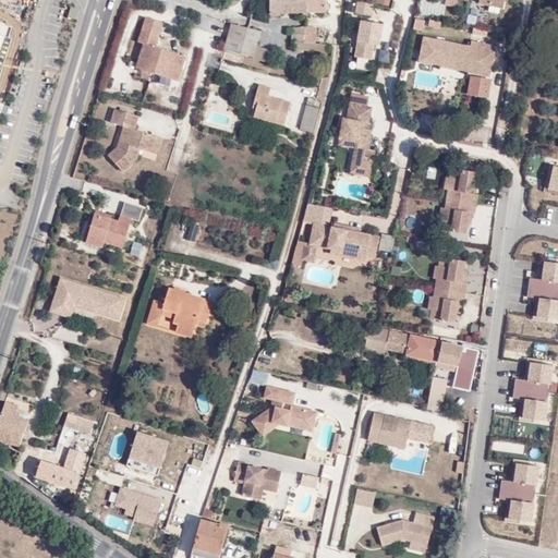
[(282,0),(269,0),(269,12),(283,12),(282,0)]
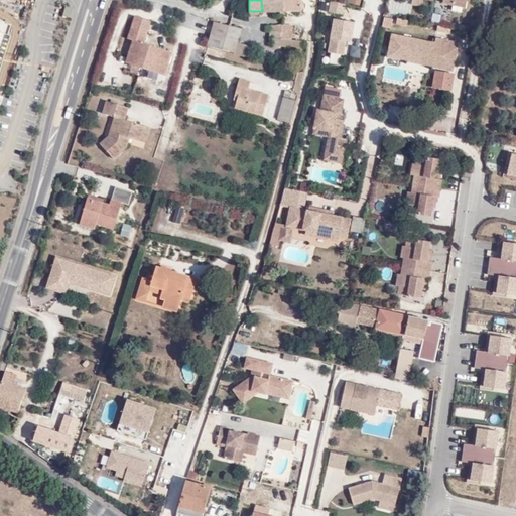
[(261,0),(262,11),(283,10),(283,0),(261,0)]
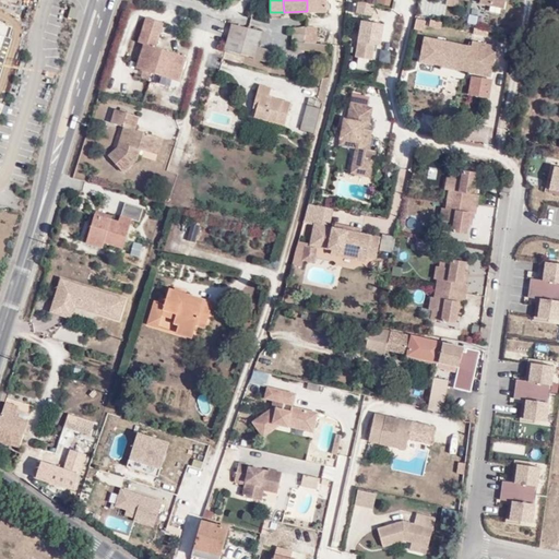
[(326,0),(307,0),(307,11),(326,11),(326,0)]
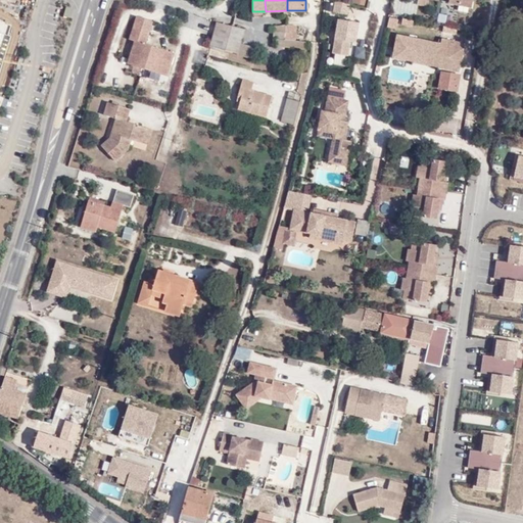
[(448,0),(448,2),(459,5),(458,11),(467,13),(469,6),(471,7),(472,0),(448,0)]
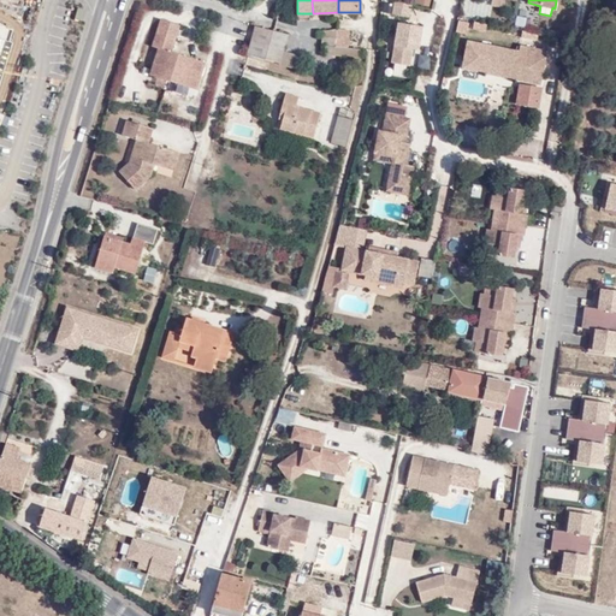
[(412,6),(394,3),(391,13),(410,17),(412,6)]
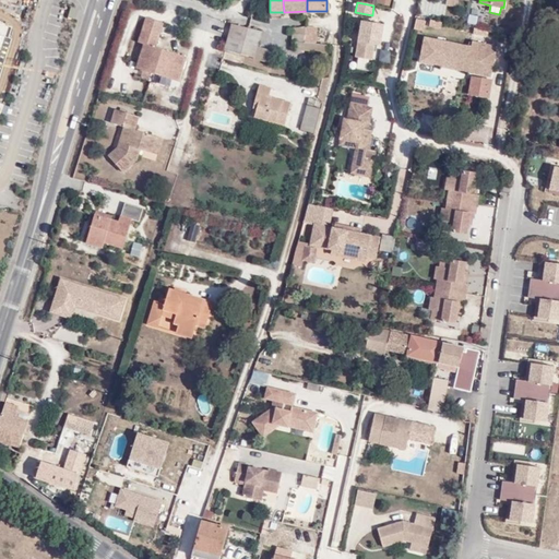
[(140,69),(178,81),(186,56),(155,47),(163,23),(145,18),(138,43),(146,45),(140,69)]
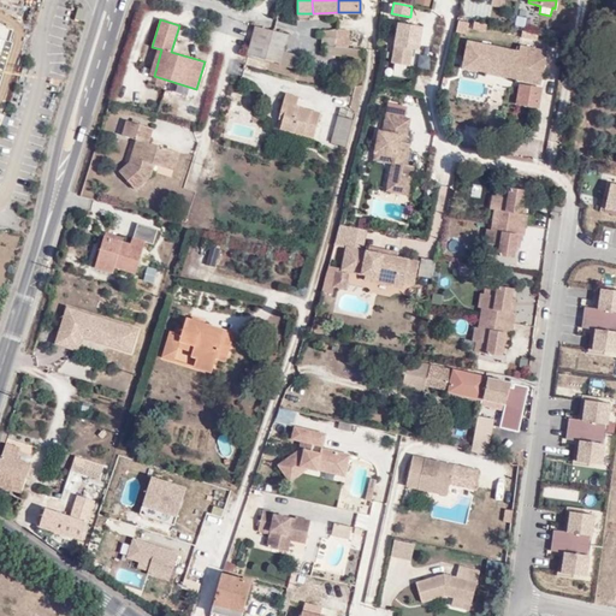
[(469,23),(457,21),(455,33),(467,35),(469,23)]
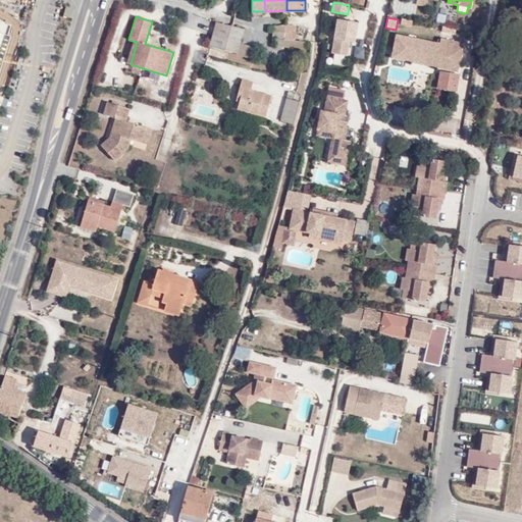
[(416,21),(403,18),(402,24),(415,28),(416,21)]
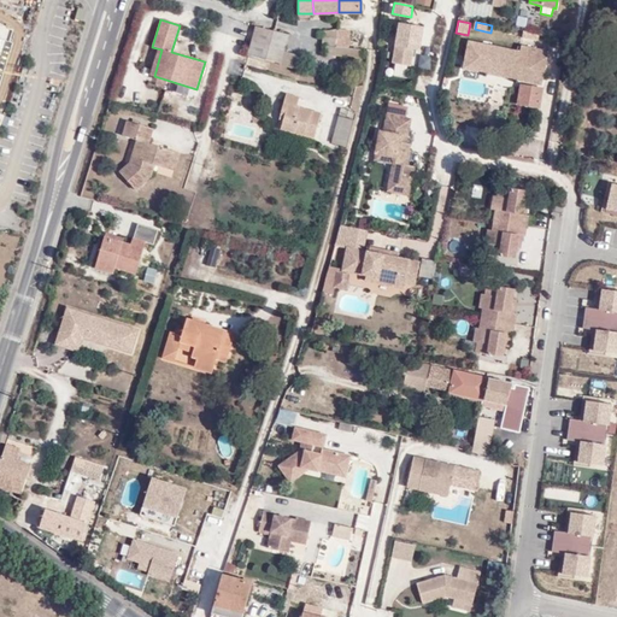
[(421,51),(424,29),(400,24),(397,47),(394,63),(413,66),(416,51),(421,51)]
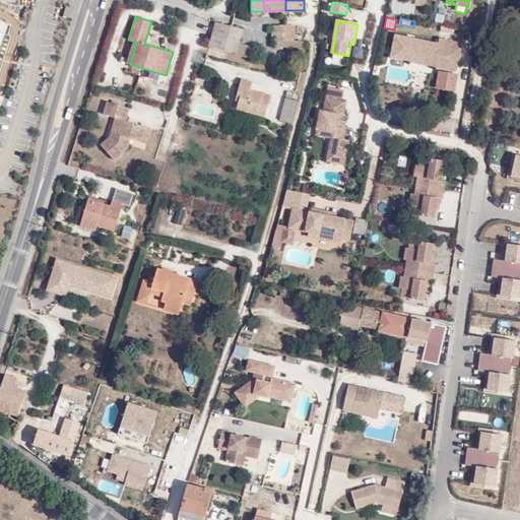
[(243,28),(214,21),(208,43),(237,51),(240,39),(243,28)]
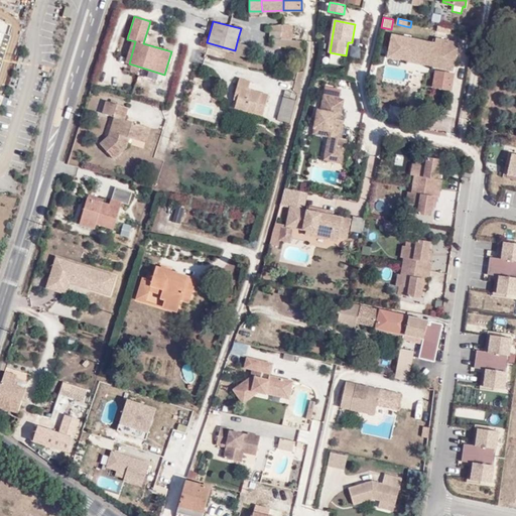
[(270,23),(270,36),(281,37),(282,22),(270,23)]
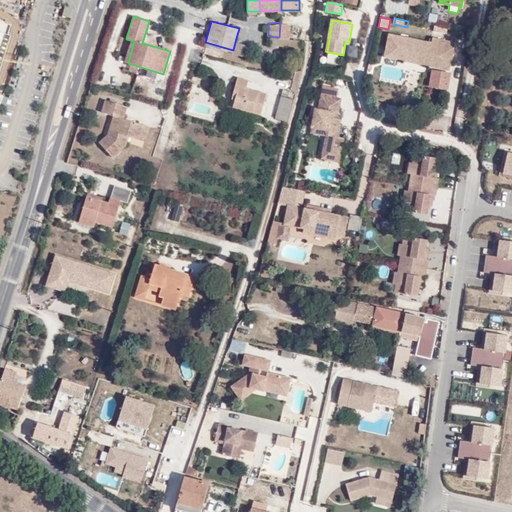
[(448,28),(434,25),(433,30),(447,33),(448,28)]
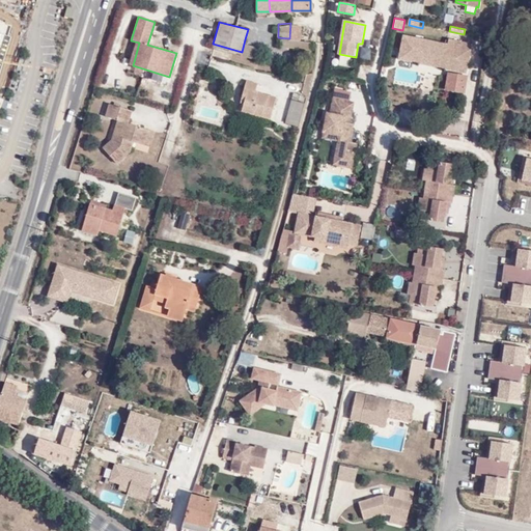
[(398,58),(465,72),(470,45),(448,40),(447,45),(403,35),(398,58)]
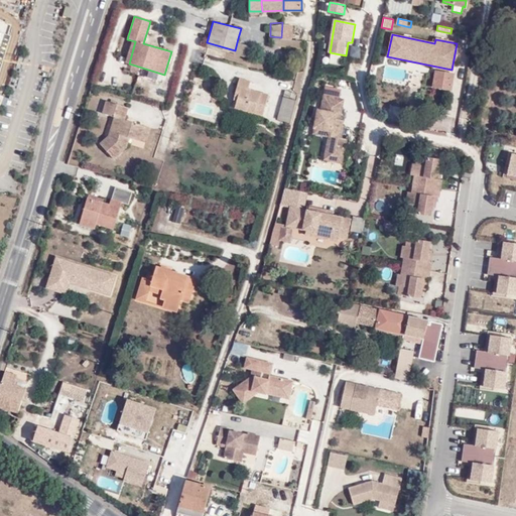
[(302,46),(302,39),(281,37),(281,46),(302,46)]
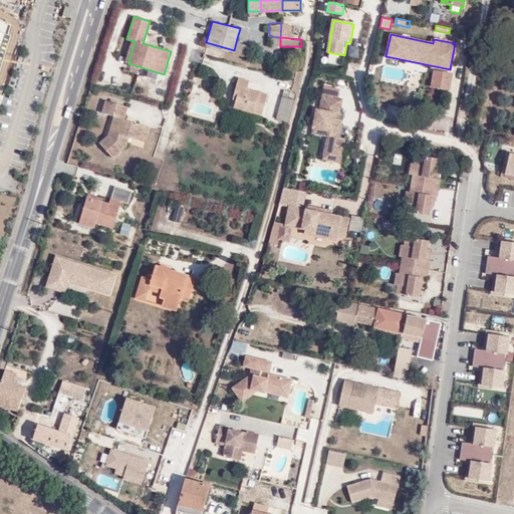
[(248,54),(251,42),(237,38),(234,50),(248,54)]
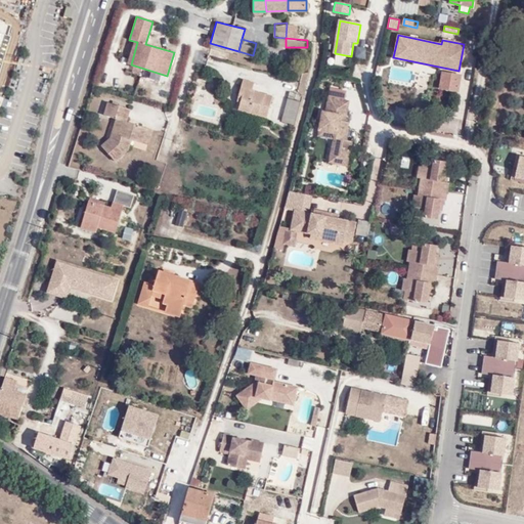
[(355,47),(354,58),(366,59),(366,48),(355,47)]
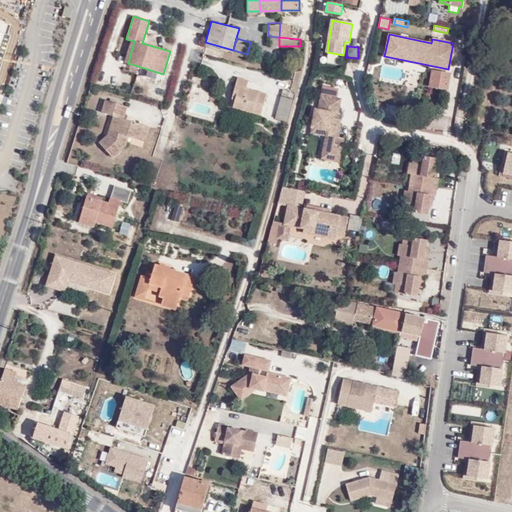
[(451,74),(432,70),(428,87),(448,91),(451,74)]
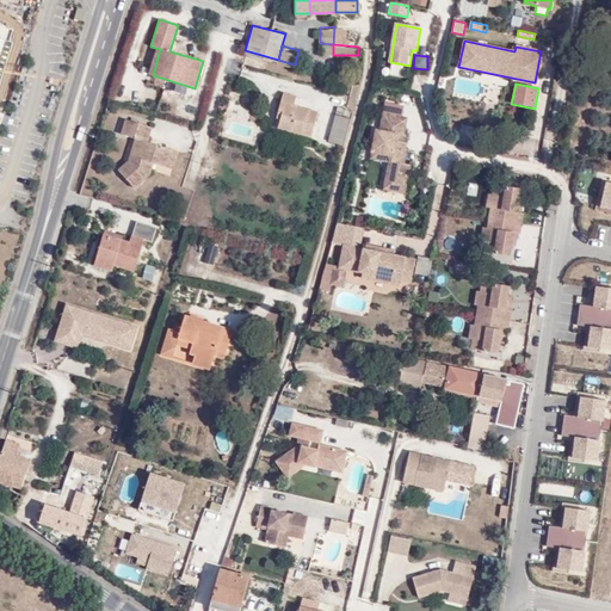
[(295,97),(282,93),(277,110),(282,111),(278,123),(277,128),(310,136),(316,111),(292,105),(295,97)]
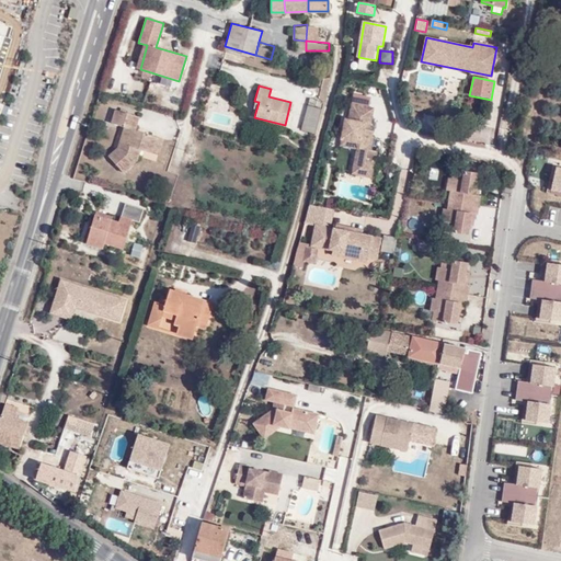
[(352,105),(350,104),(347,119),(343,118),(339,140),(341,140),(340,146),(356,149),(352,173),(370,176),(376,152),(369,151),(373,133),(367,132),(368,128),(371,109),(368,107),(370,96),(354,93),(352,105)]
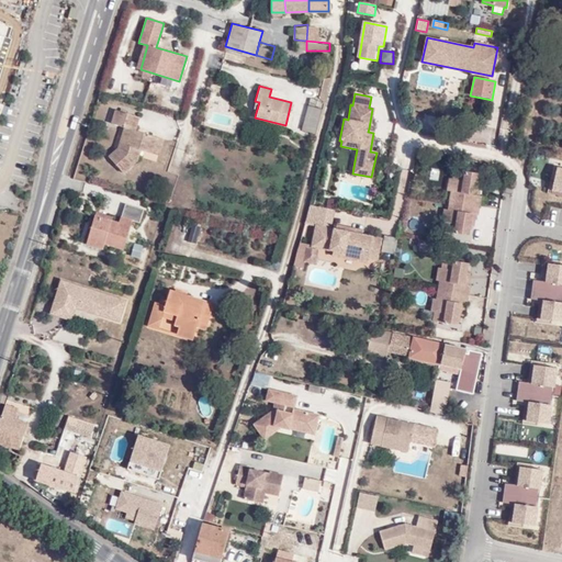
[(307,105),(301,130),(314,133),(321,109),(307,105)]
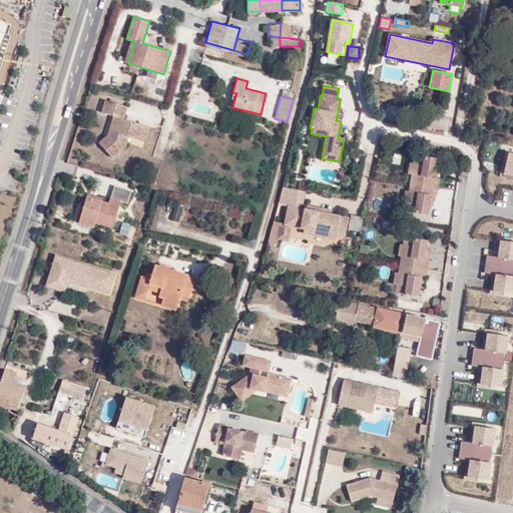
[(128,136),(145,140),(148,124),(123,117),(127,103),(104,97),(100,111),(111,114),(106,133),(99,141),(111,155),(126,142),(128,136)]
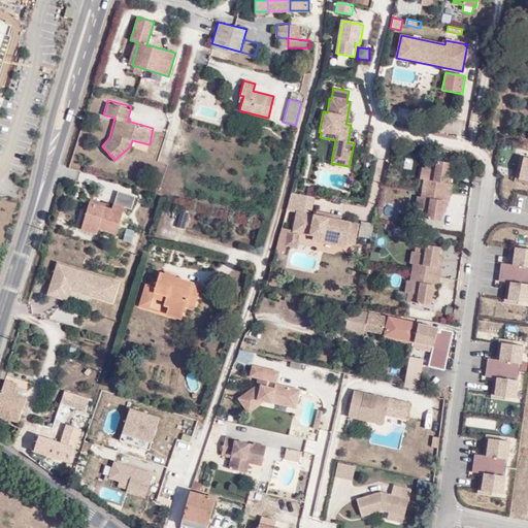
[(398,108),(397,125),(406,125),(407,109),(398,108)]
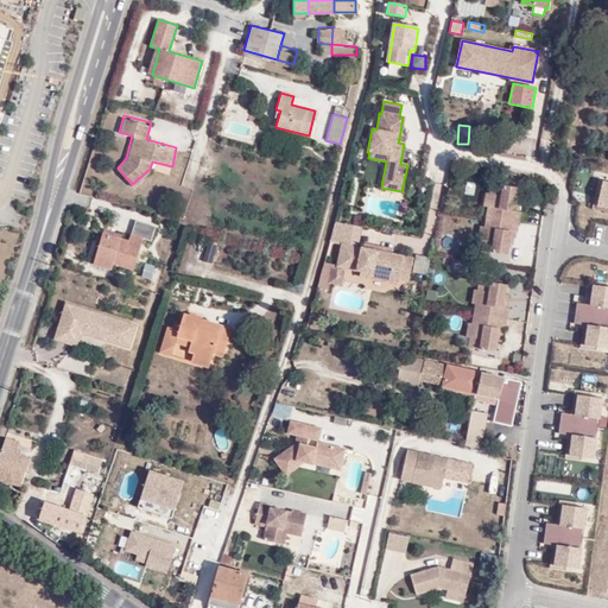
[(577,190),(588,192),(591,178),(587,177),(589,168),(583,166),(577,190)]
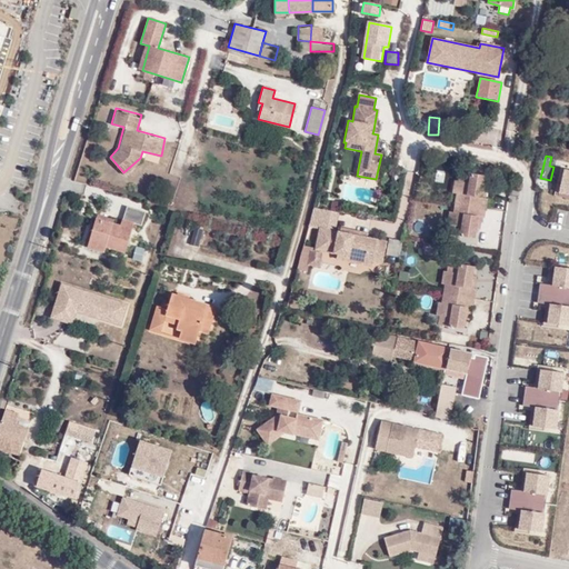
[(568,168),(566,168),(560,167),(553,193),(558,195),(559,191),(568,193),(568,168)]
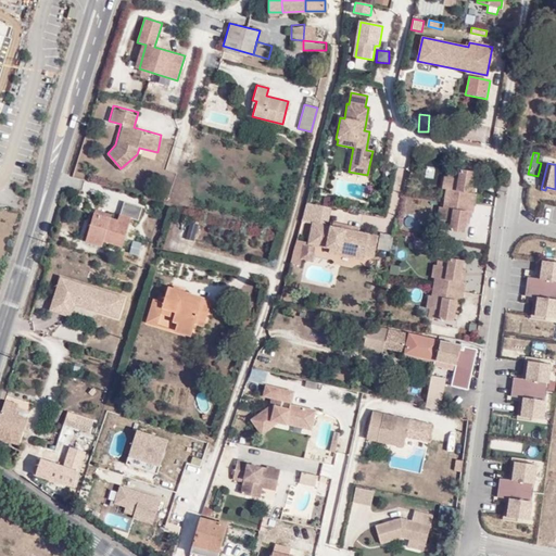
[(438,219),(442,220),(440,230),(467,235),(471,209),(475,210),(477,196),(474,196),(477,175),(450,171),(449,177),(444,177),(443,189),(446,190),(445,199),(444,209),(440,207),(438,219)]
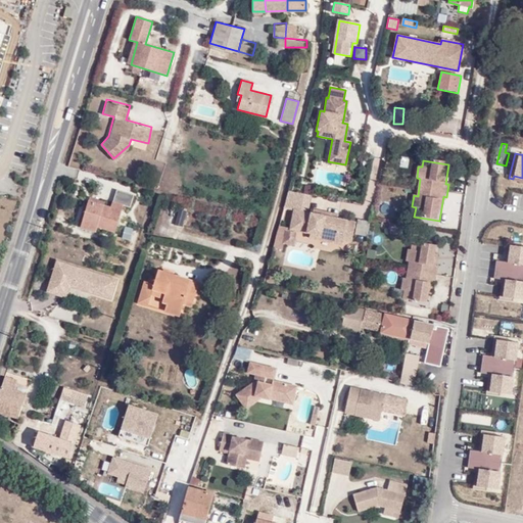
[(125,203),(131,204),(134,193),(116,187),(111,204),(89,198),(81,226),(98,231),(99,227),(115,231),(125,203)]
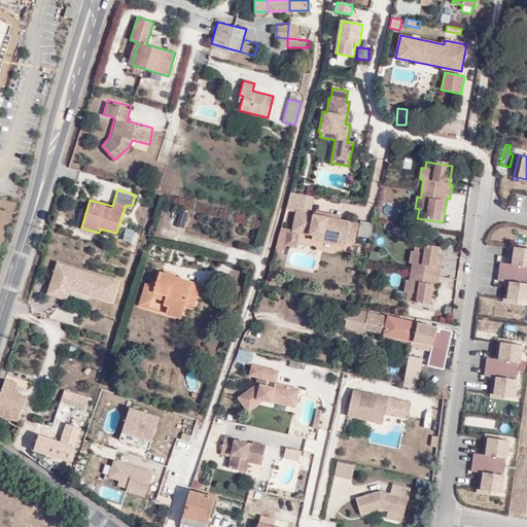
[(314,197),(290,191),(287,208),(311,212),(314,197)]
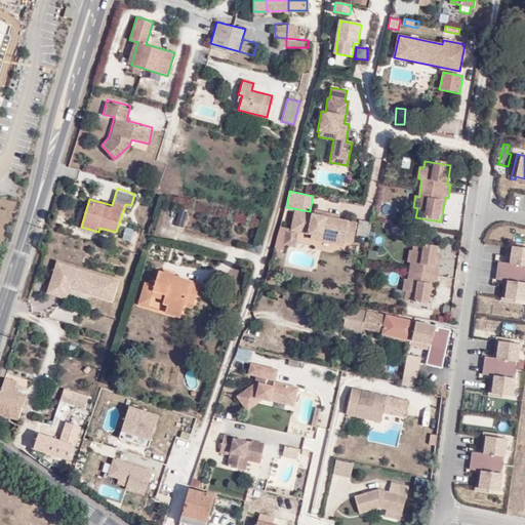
[(295,209),(292,228),(305,231),(306,224),(309,211),(295,209)]
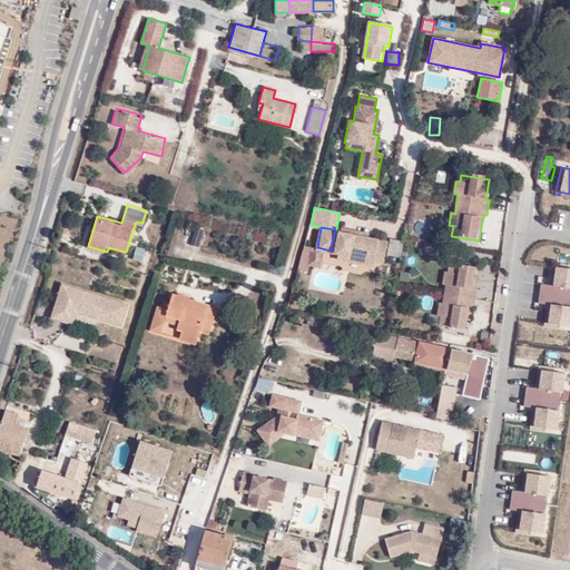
[(373,259),(383,262),(387,241),(335,229),(332,243),(337,244),(336,252),(341,253),(345,253),(349,258),(363,262),(367,258),(373,259)]
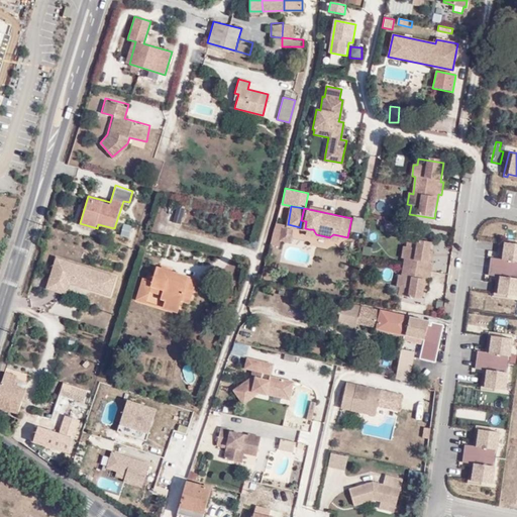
[(173,222),(182,223),(184,211),(175,210),(173,222)]
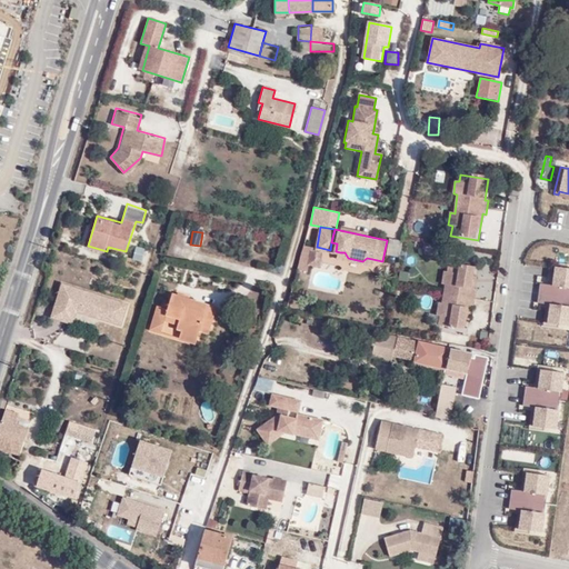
[(401,258),(405,241),(391,238),(388,256),(401,258)]
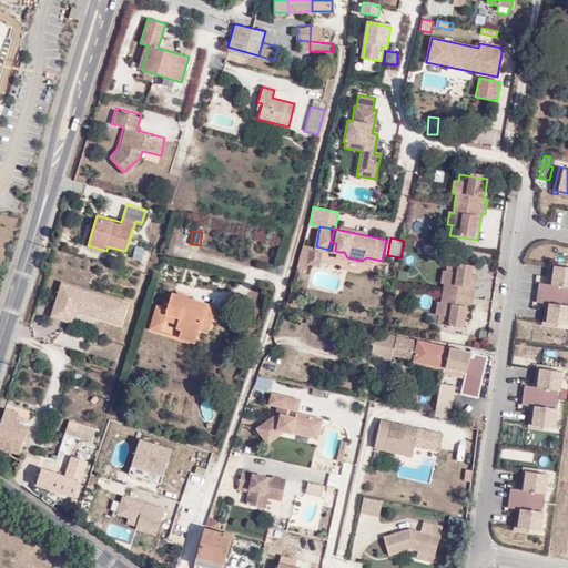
[(142,262),(146,249),(137,245),(132,259),(142,262)]
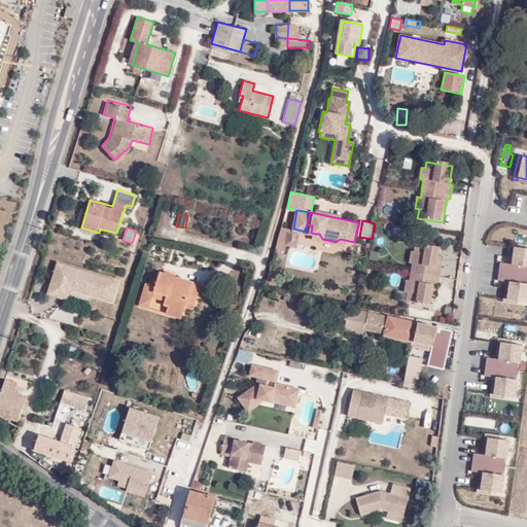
[(297,234),(287,232),(285,244),(295,246),(297,234)]
